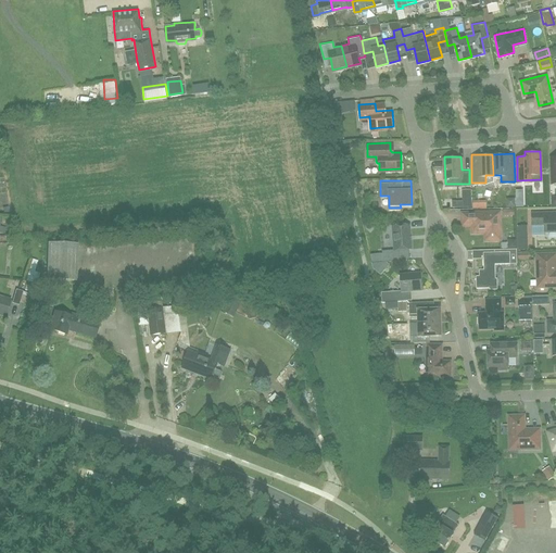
[(498,210),(471,211),(471,218),(472,218),(474,230),(485,229),(485,238),(493,237),(497,237),(497,229),(500,229),(498,210)]
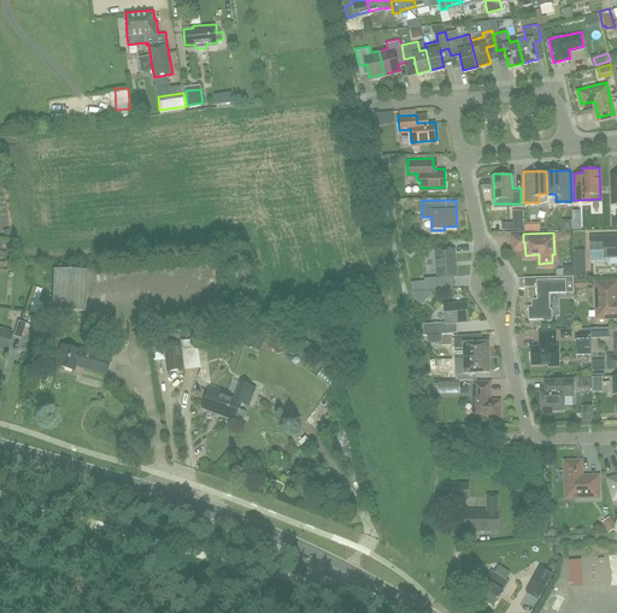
[(591,247),(604,247),(604,255),(607,255),(609,260),(610,261),(616,260),(616,233),(589,234),(591,247)]
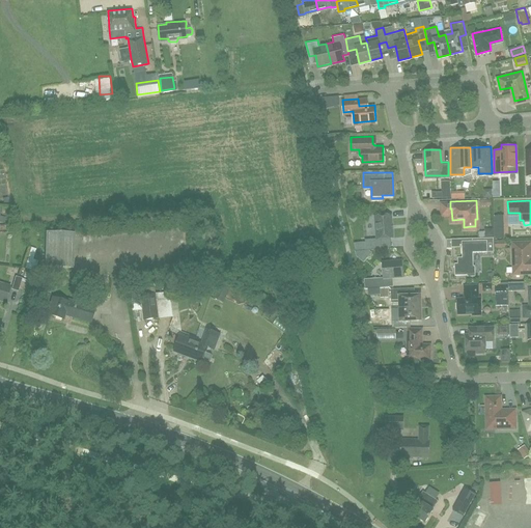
[(368,237),(369,244),(382,243),(381,237),(393,235),(391,213),(374,214),(376,237),(368,237)]
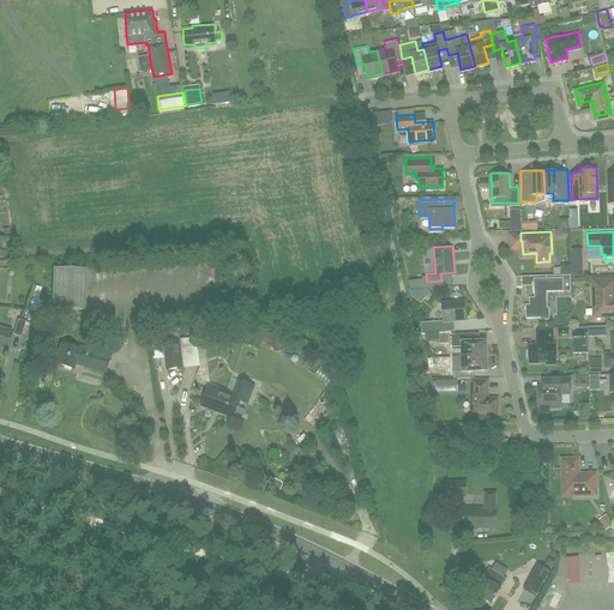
[(84,307),(85,267),(53,266),(52,306),(84,307)]
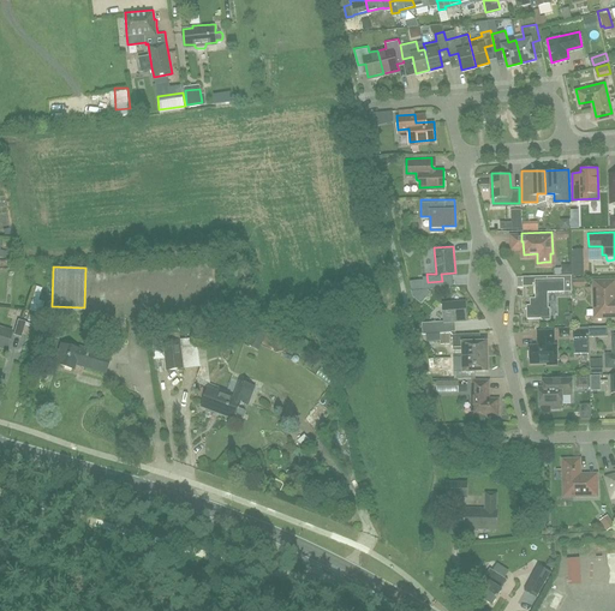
[(530,303),(526,303),(526,316),(548,316),(548,289),(563,289),(563,276),(535,276),(535,295),(530,295),(530,303)]
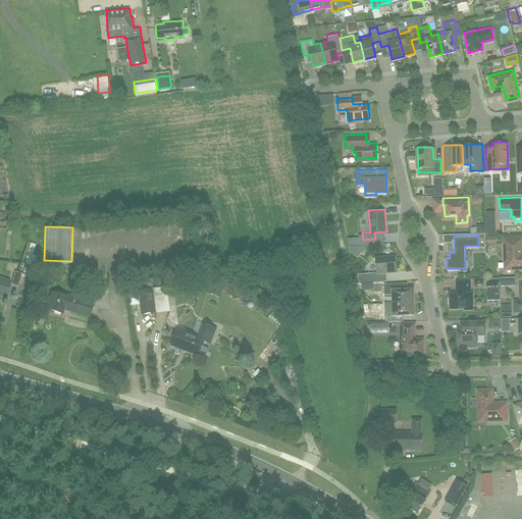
[(505,259),(507,259),(508,267),(521,266),(521,248),(521,237),(504,237),(505,259)]
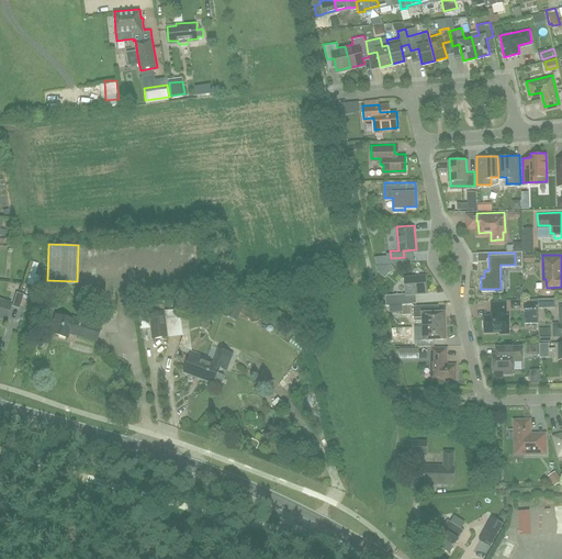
[(38,261),(33,259),(26,281),(36,284),(40,274),(35,272),(38,261)]
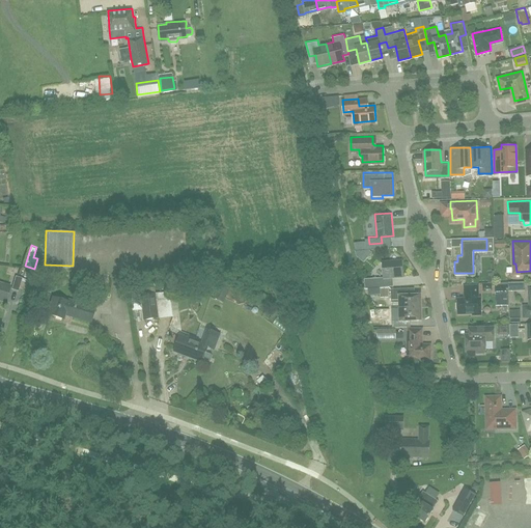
[(401,258),(382,260),(383,275),(364,277),(365,286),(389,284),(388,275),(402,274),(401,258)]
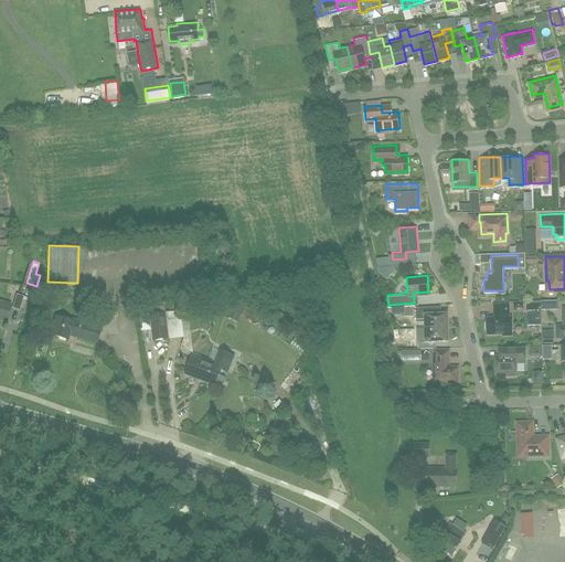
[(19,307),(20,305),(27,307),(30,296),(23,294),(17,292),(12,306),(19,307)]
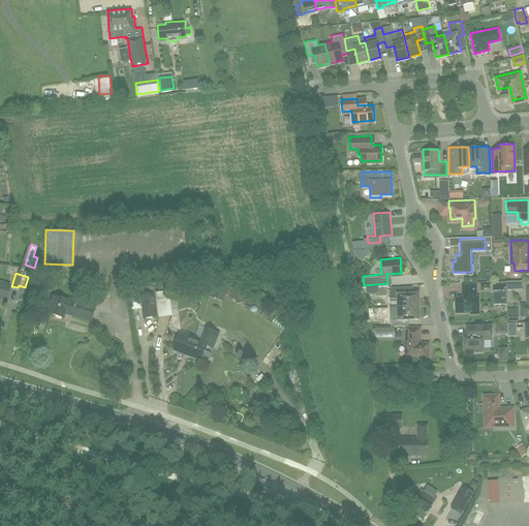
[(523,287),(522,279),(505,279),(506,287),(523,287)]
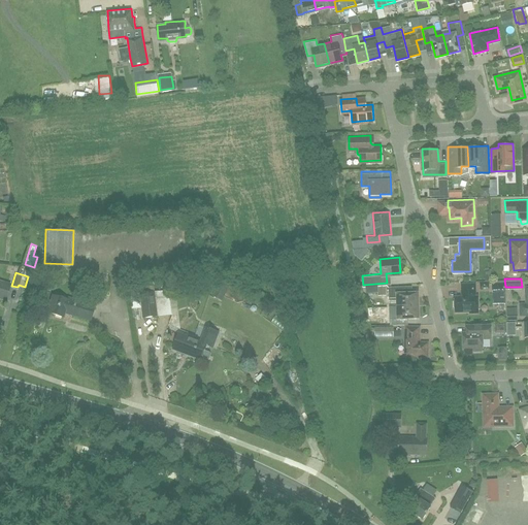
[(0,296),(5,298),(10,283),(0,280),(0,296)]
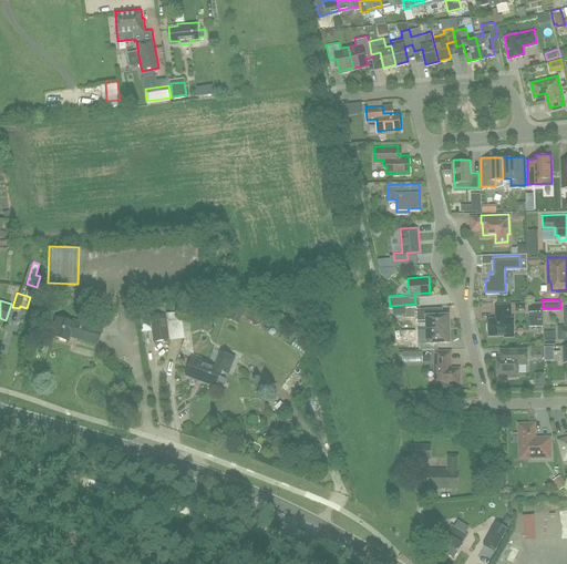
[(488,317),(488,332),(504,332),(504,334),(513,334),(513,316),(511,317),(509,303),(496,304),(496,317),(488,317)]
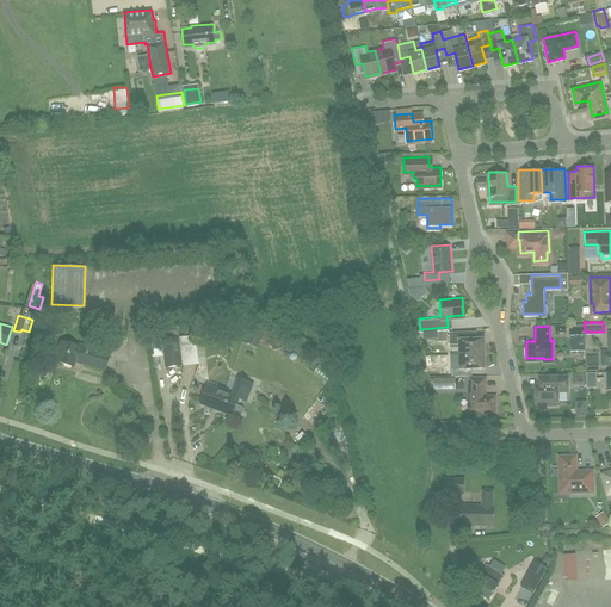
[(162,338),(164,338),(166,365),(183,363),(183,361),(198,360),(196,334),(180,336),(178,328),(161,330),(162,338)]
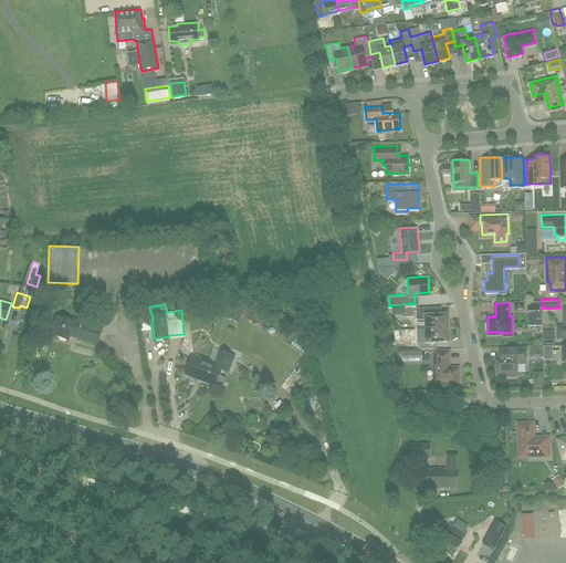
[(433,305),(417,305),(417,320),(426,320),(426,326),(448,325),(448,312),(433,313),(433,305)]
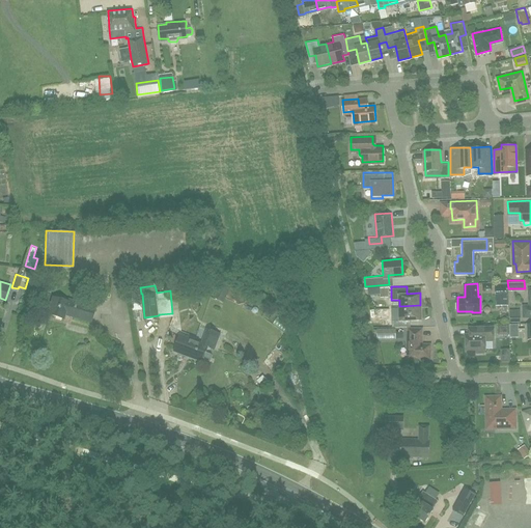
[(498,292),(498,302),(508,301),(507,290),(498,292)]
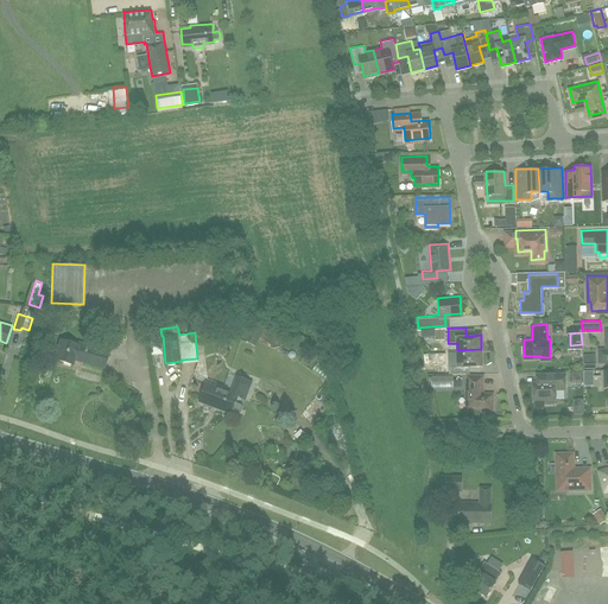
[(103,367),(109,349),(78,339),(77,343),(61,338),(55,357),(73,363),(75,356),(80,357),(80,360),(103,367)]
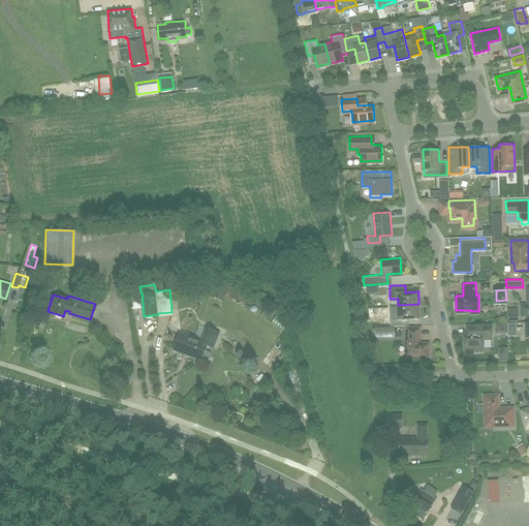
[(393,317),(393,323),(408,323),(408,317),(419,316),(418,304),(398,305),(398,317),(393,317)]
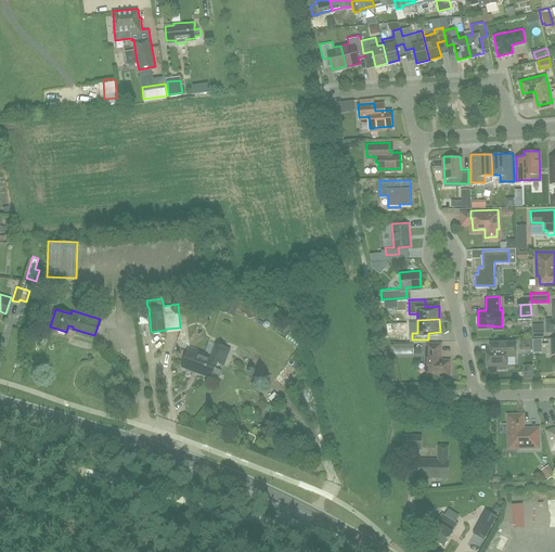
[(520,337),(520,348),(532,348),(532,337),(520,337)]
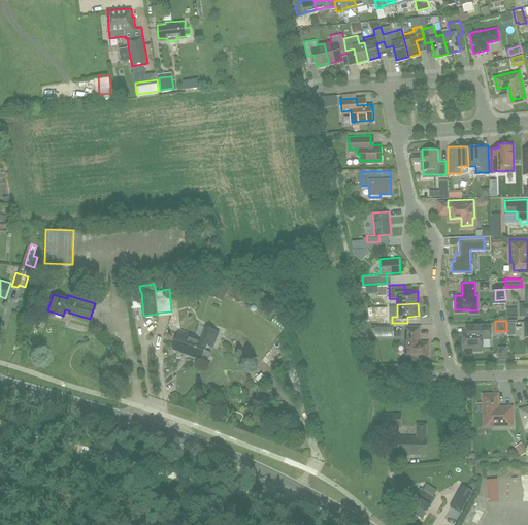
[(463,346),(472,346),(472,349),(482,349),(482,346),(483,346),(482,338),(484,336),(491,336),(490,323),(476,324),(476,331),(463,331),(463,346)]
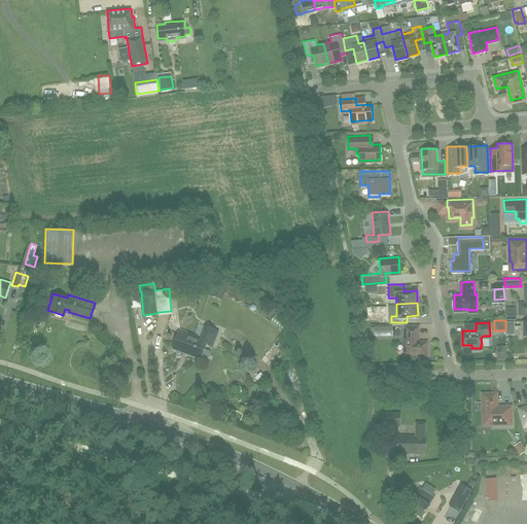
[(393,324),(375,324),(375,335),(393,334),(393,324)]
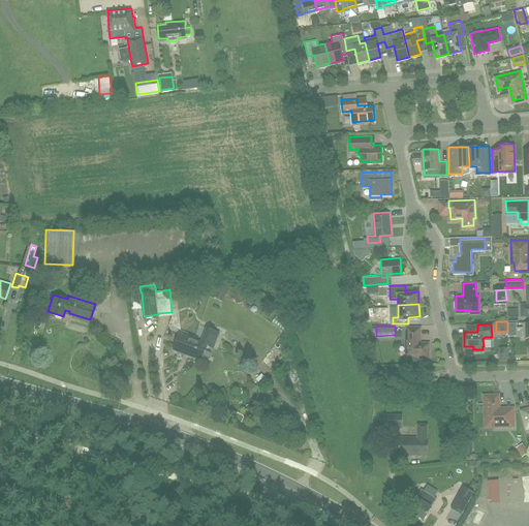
[(428,354),(428,341),(419,341),(419,326),(406,326),(406,354),(428,354)]
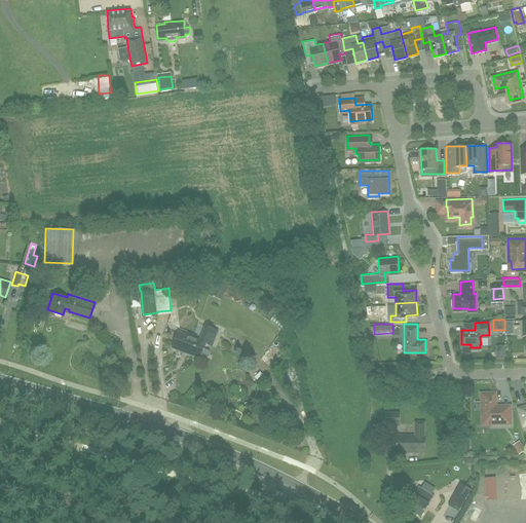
[(200,357),(200,356),(205,358),(208,357),(210,351),(209,349),(203,347),(207,341),(213,343),(216,334),(203,329),(200,338),(179,330),(173,345),(200,357)]
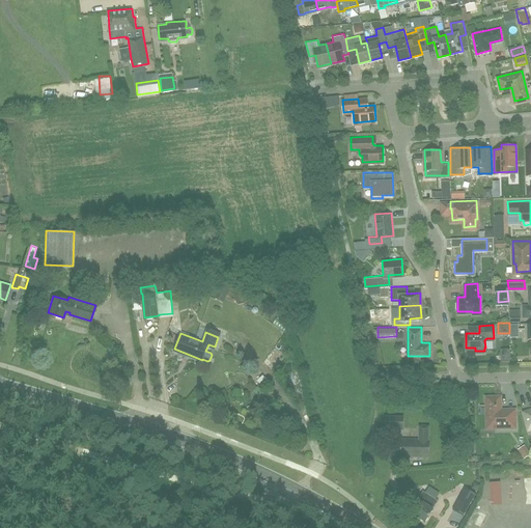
[(486,422),(495,422),(495,425),(514,425),(514,408),(506,408),(500,409),(500,394),(485,395),(486,422)]
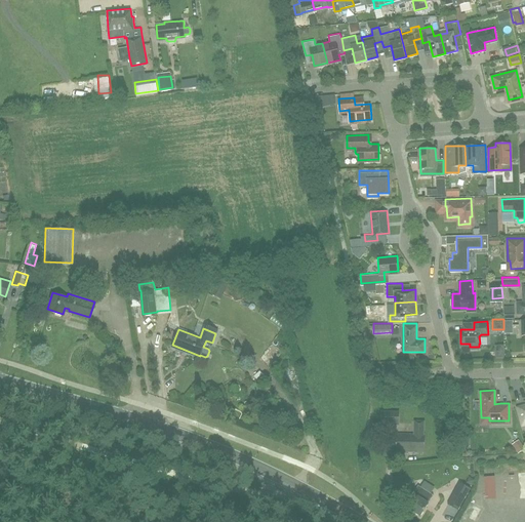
[(398,423),(399,410),(381,409),(380,422),(398,423)]
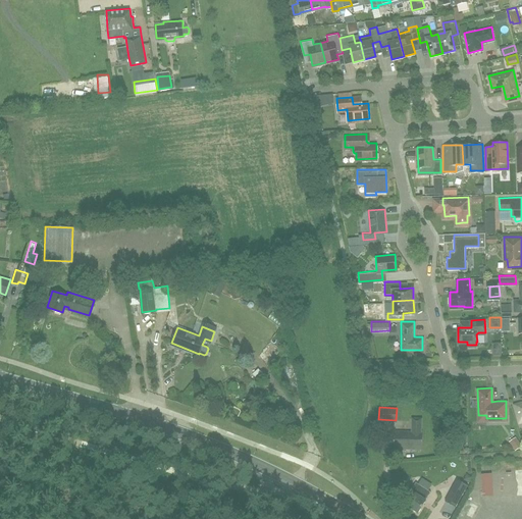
[(421,448),(422,430),(421,430),(421,417),(412,416),(412,429),(395,429),(394,447),(421,448)]
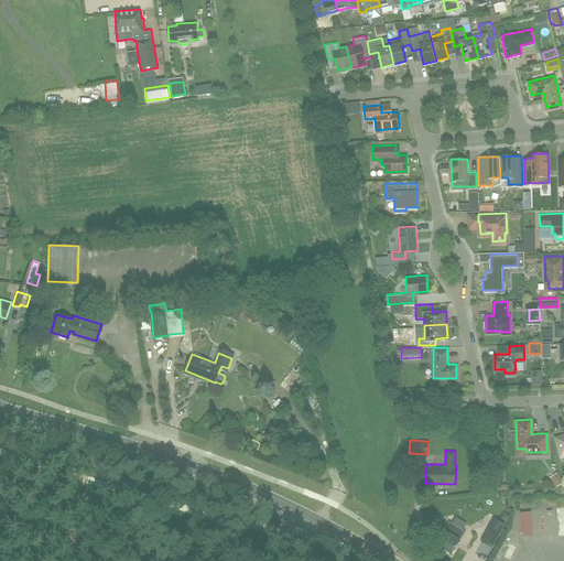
[(556,484),(563,479),(563,476),(561,470),(552,474),(556,484)]
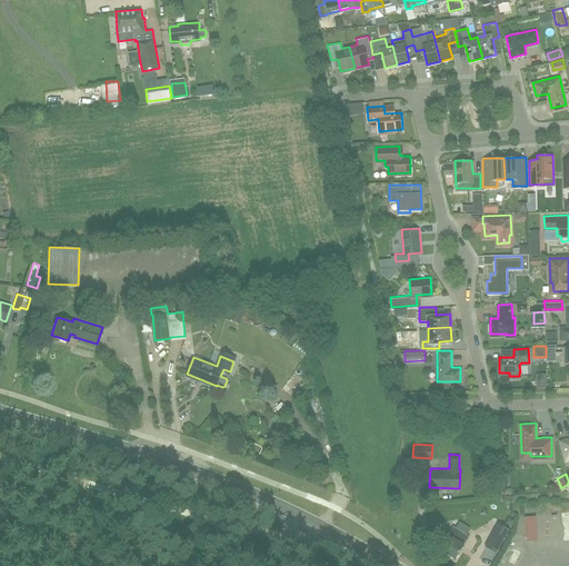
[(568,508),(563,509),(562,500),(518,504),(520,537),(563,534),(563,539),(568,538),(568,508)]
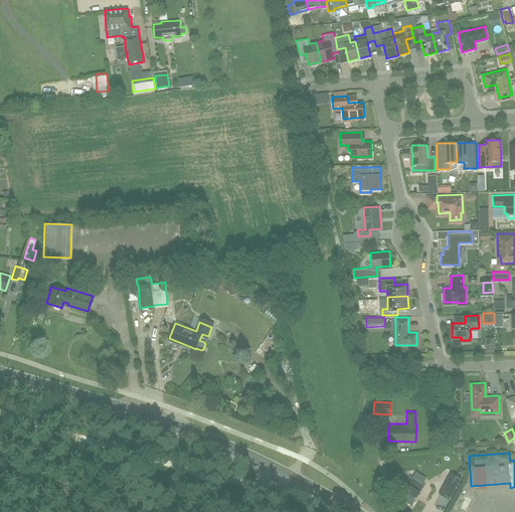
[(447,478),(439,492),(450,498),(458,484),(462,477),(451,471),(447,478)]
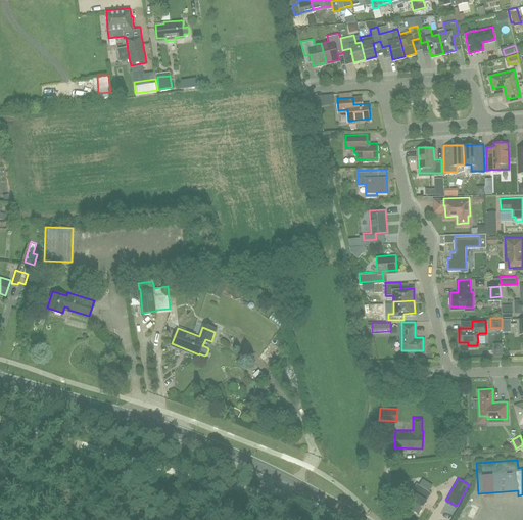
[(426,499),(431,490),(417,481),(411,489),(413,490),(405,503),(419,512),(427,500),(426,499)]
